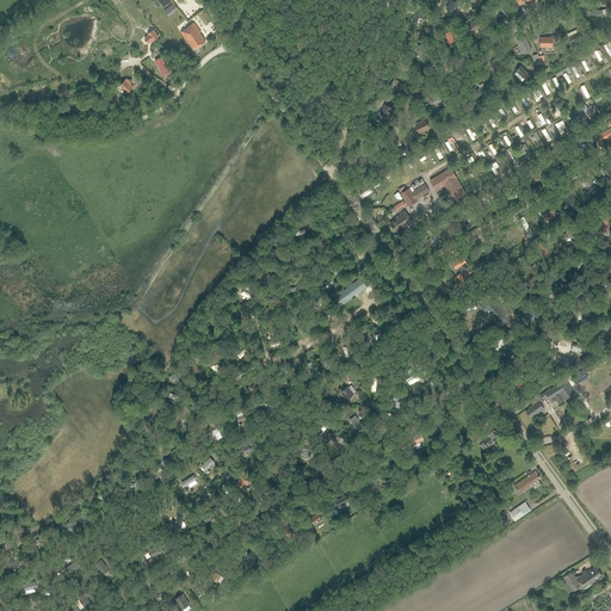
[(451,0),(449,0),(446,10),(456,13),(460,2),(451,0)]
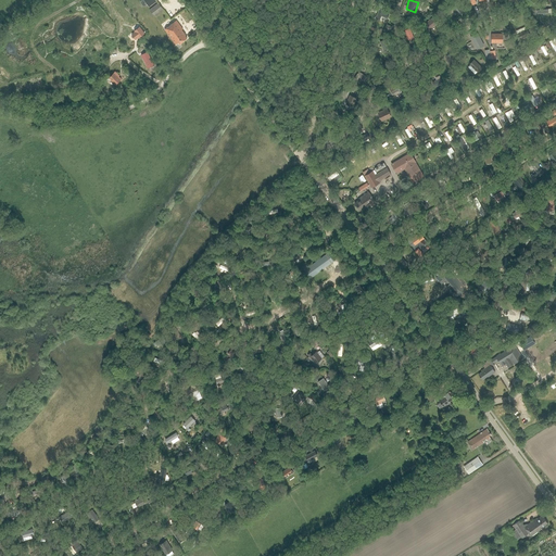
[(458,2),(452,7),(458,15),(465,11),(458,2)]
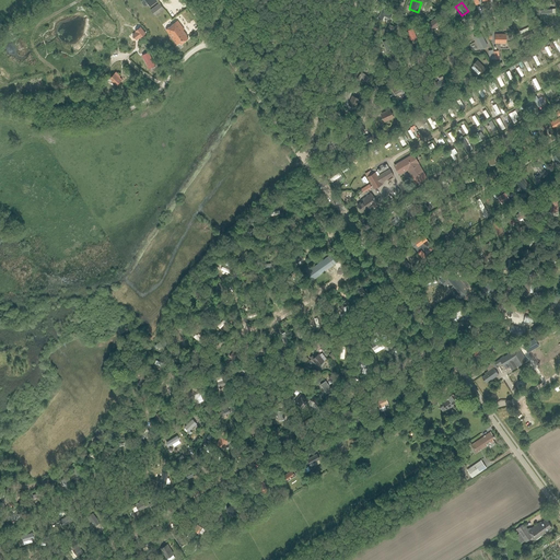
[(160,3),(151,10),(155,16),(164,9),(160,3)]
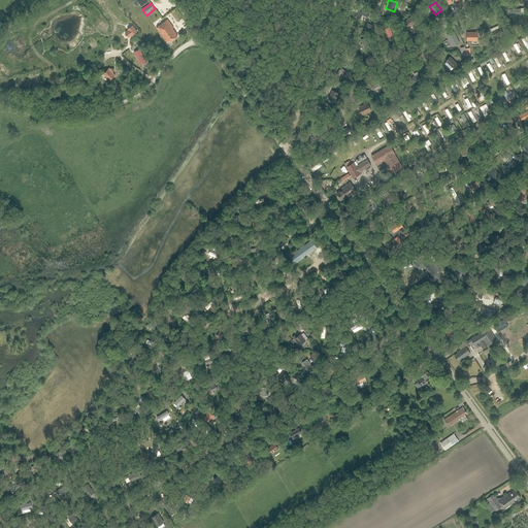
[(368,18),(370,12),(361,8),(357,18),(361,19),(362,15),(368,18)]
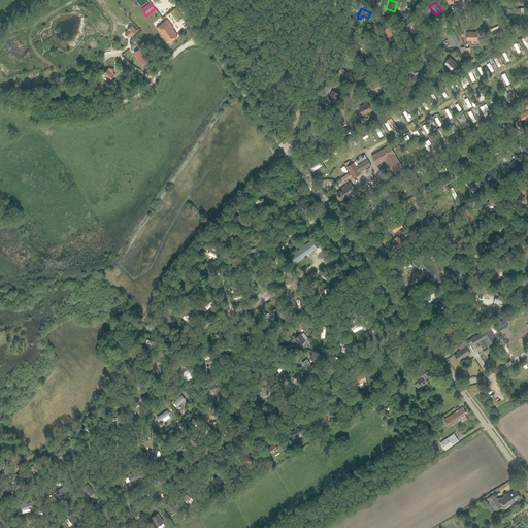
[(411,17),(403,22),(408,28),(416,23),(411,17)]
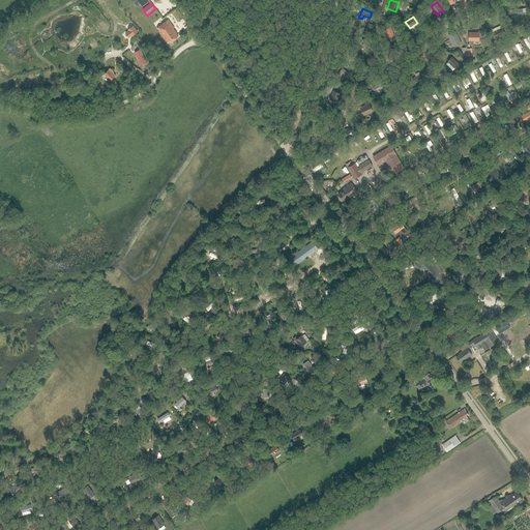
[(171,40),(172,42),(178,37),(177,37),(179,36),(177,34),(177,33),(174,28),(175,28),(169,20),(156,28),(168,42),(171,40)]
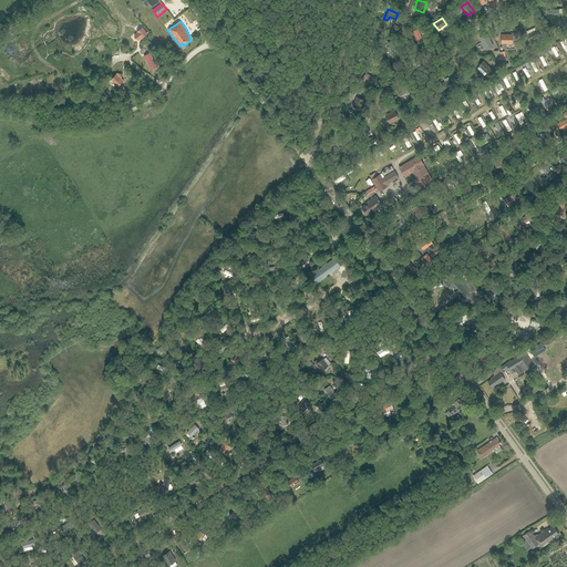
[(137,32),(132,38),(136,43),(142,38),(143,38),(148,34),(143,27),(137,31),(137,32)]
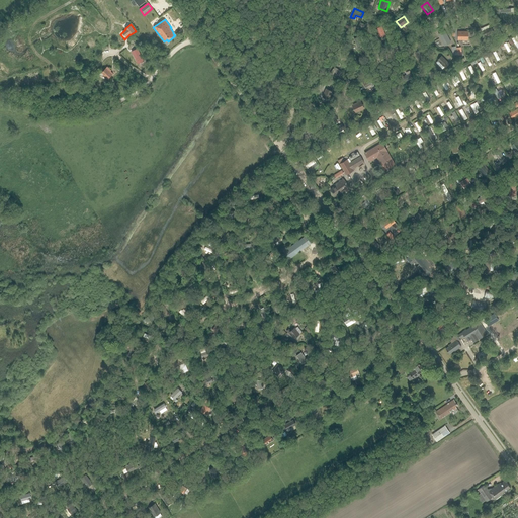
[(385,35),(382,26),(376,28),(380,37),(385,35)]
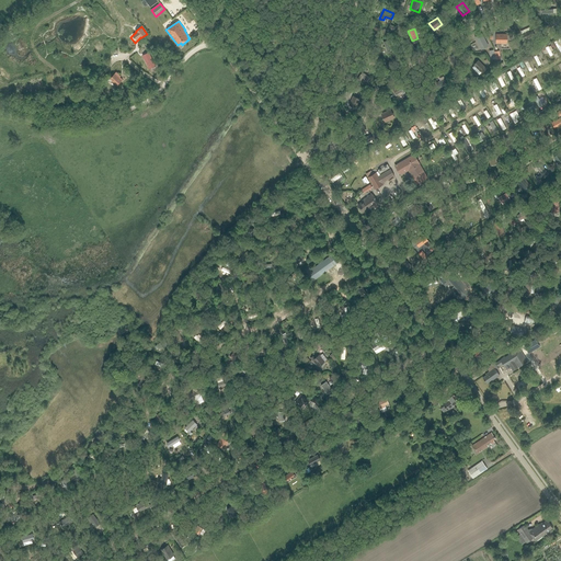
[(533,30),(522,34),(524,41),(535,35),(533,30)]
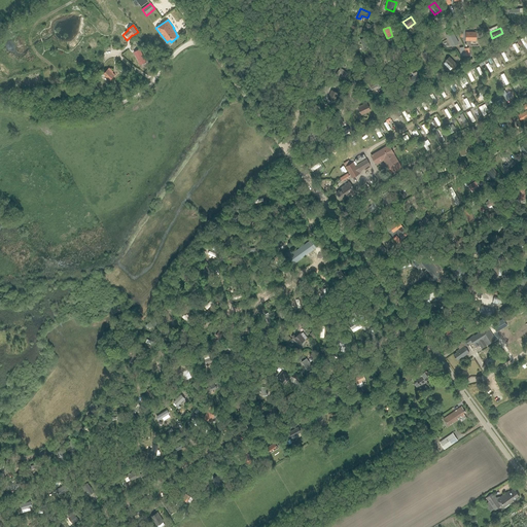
[(452,37),(449,38),(451,43),(452,43),(452,44),(455,42),(456,44),(459,42),(453,31),(450,33),(452,37)]
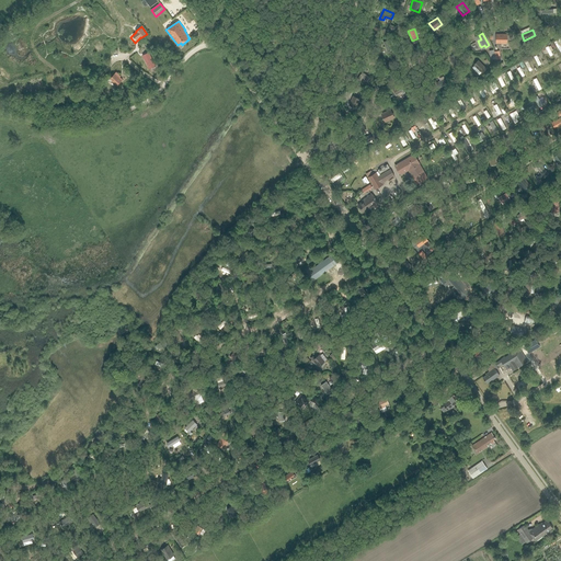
[(495,34),(496,43),(508,43),(507,34),(495,34)]
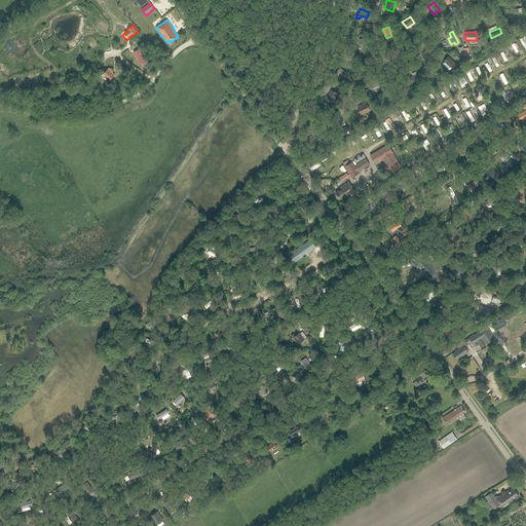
[(365,37),(360,39),(363,48),(369,45),(365,37)]
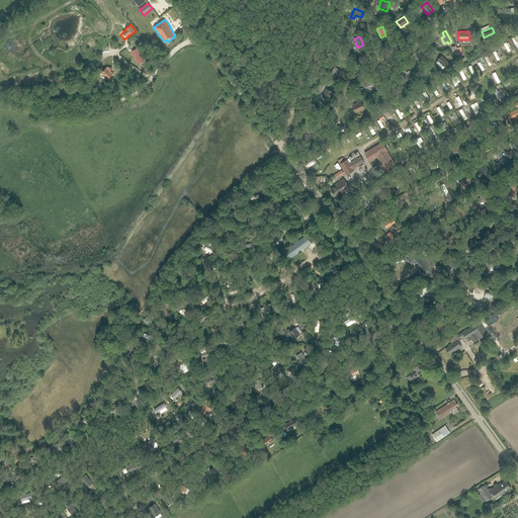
[(509,40),(505,41),(509,52),(513,50),(509,40)]
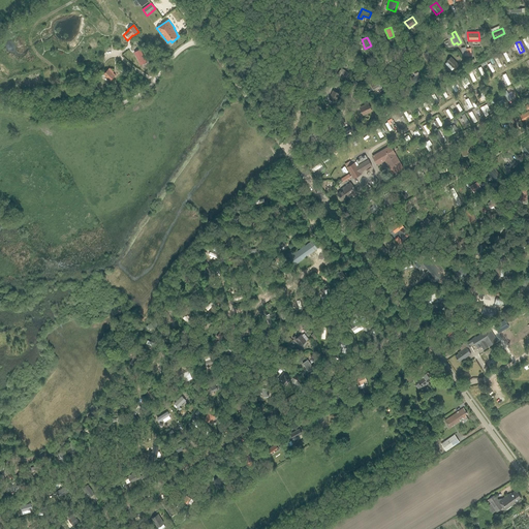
[(134,53),(139,64),(147,61),(141,50),(134,53)]
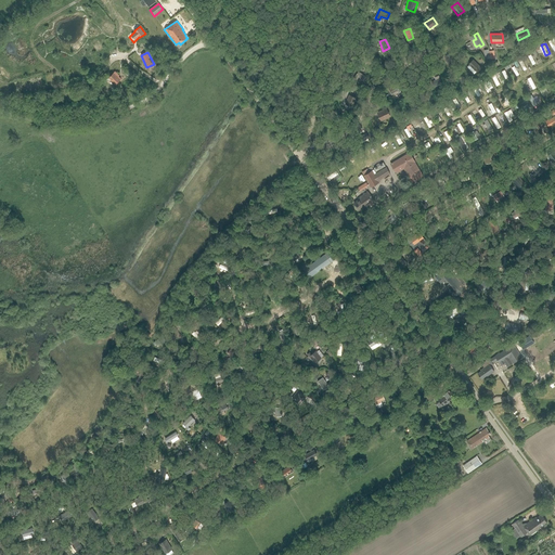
[(457,61),(452,52),(446,55),(448,57),(446,59),(448,63),(450,62),(451,65),(457,61)]
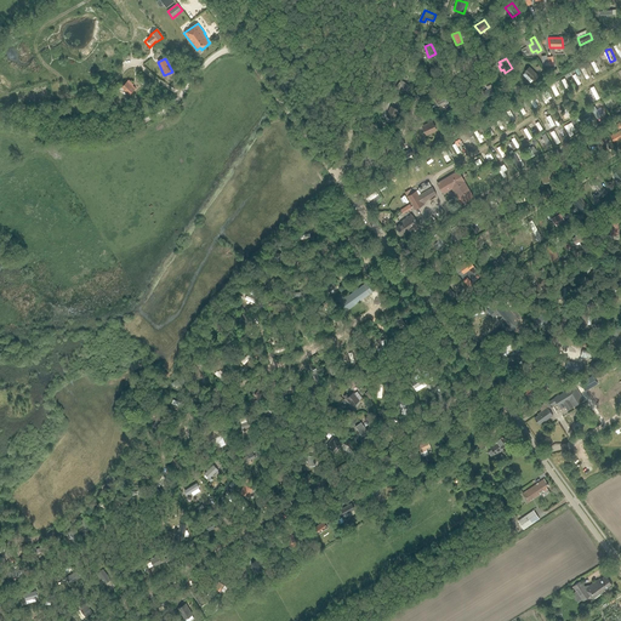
[(529,67),(524,72),(534,81),(539,75),(529,67)]
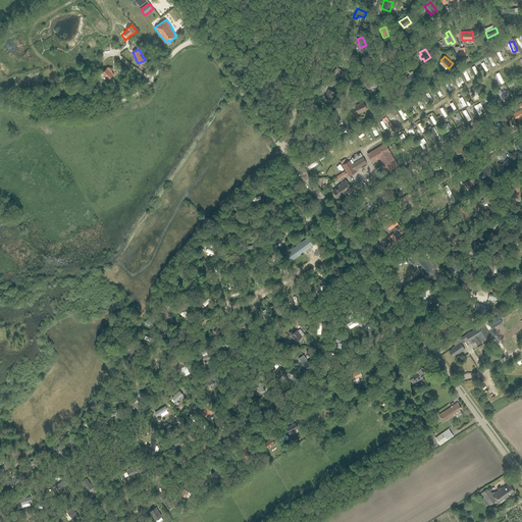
[(109,66),(102,73),(109,80),(115,73),(109,66)]
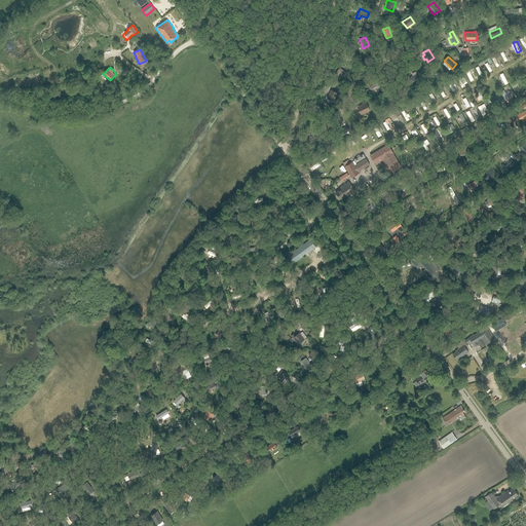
[(340,68),(335,74),(338,76),(340,73),(344,76),(347,73),(340,68)]
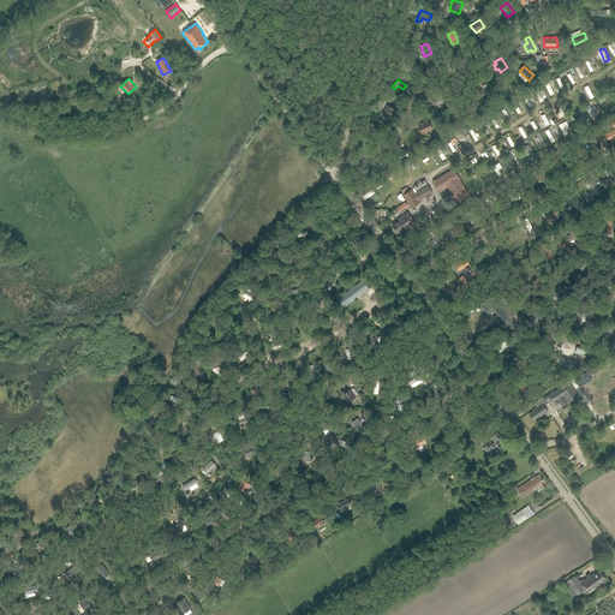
[(478,91),(481,96),(490,91),(488,87),(478,91)]
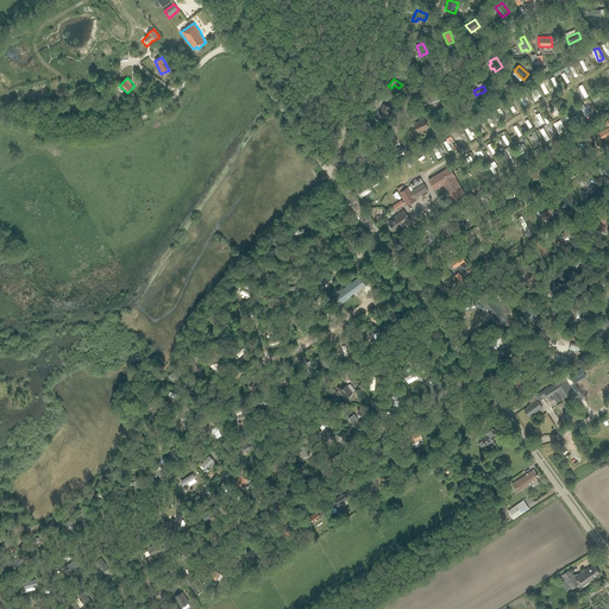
[(427,98),(429,104),(439,98),(435,92),(427,98)]
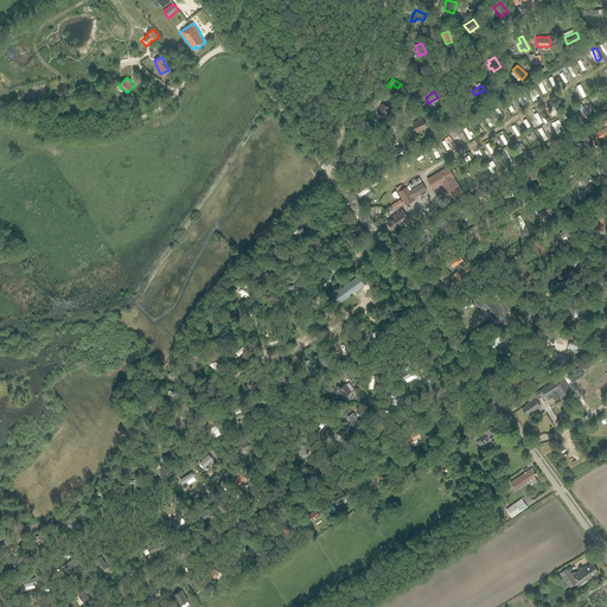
[(596,93),(589,96),(594,106),(601,102),(596,93)]
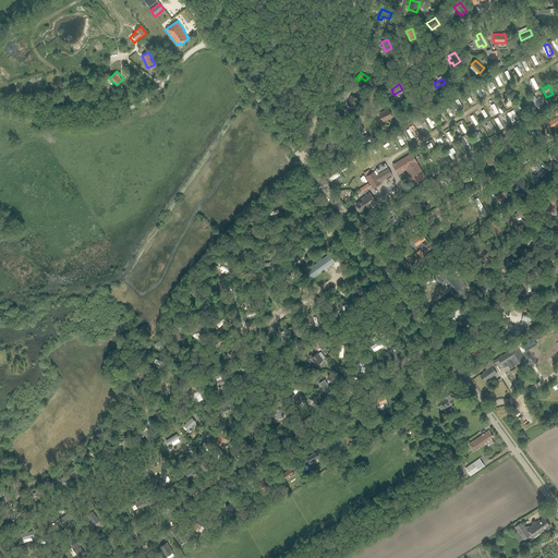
[(351,95),(348,105),(355,107),(359,98),(351,95)]
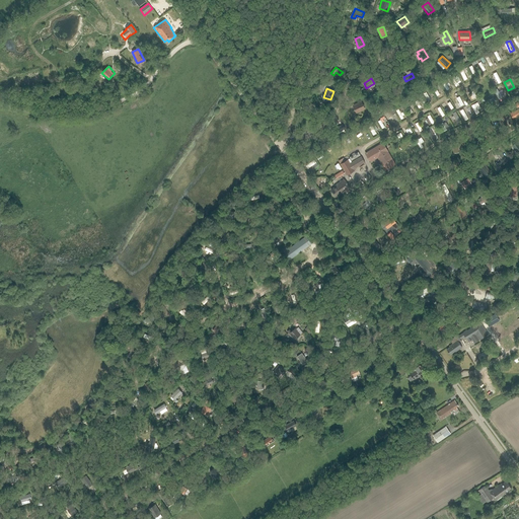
[(366,109),(362,100),(353,104),(357,114),(366,109)]
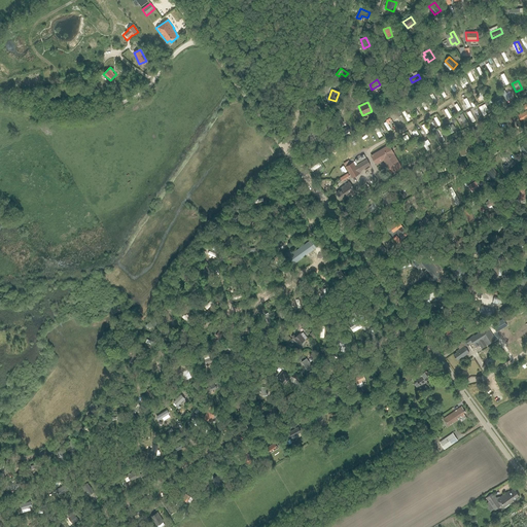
[(464,112),(460,114),(462,116),(459,118),(462,125),(468,121),(464,112)]
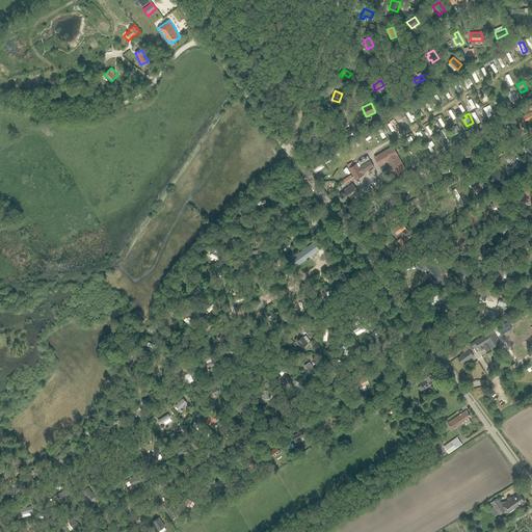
[(405,126),(400,116),(396,117),(402,127),(405,126)]
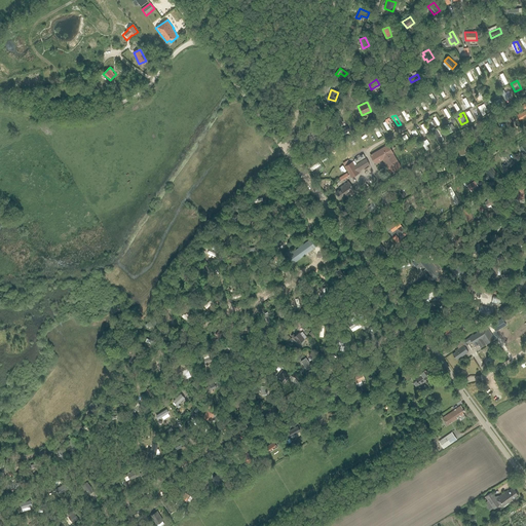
[(343,134),(349,129),(347,126),(341,130),(335,134),(337,137),(343,134)]
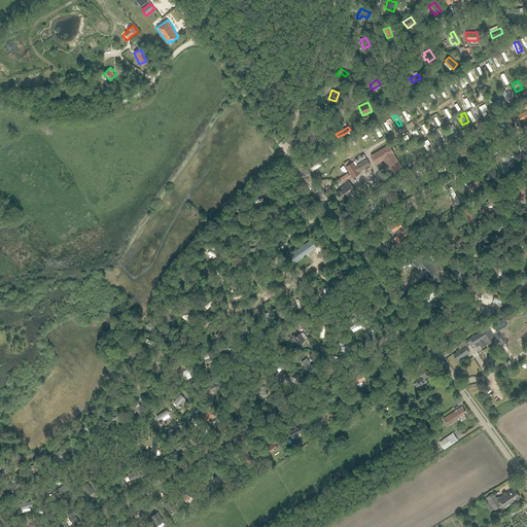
[(484,129),(475,134),(477,138),(482,135),(485,141),(489,139),(484,129)]
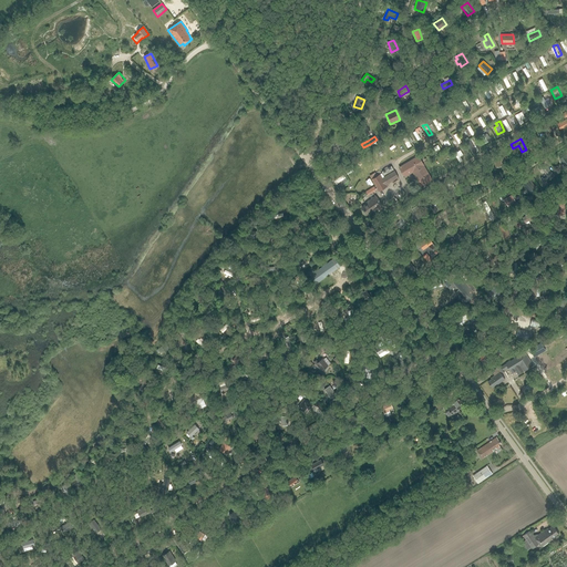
[(463,160),(462,156),(464,154),(461,148),(455,153),(461,162),(463,160)]
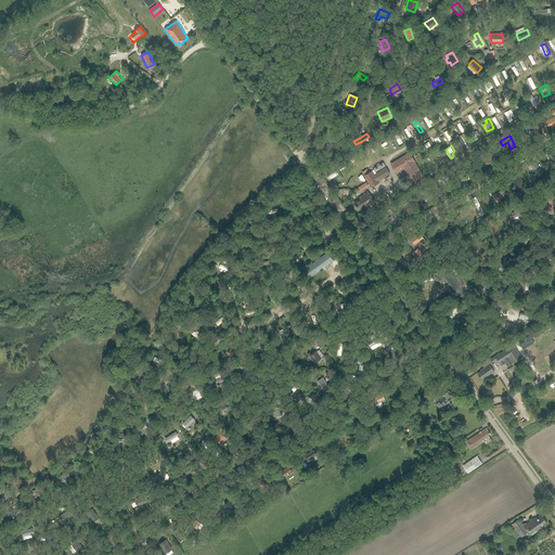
[(410,152),(390,164),(397,173),(404,169),(412,182),(424,176),(410,152)]
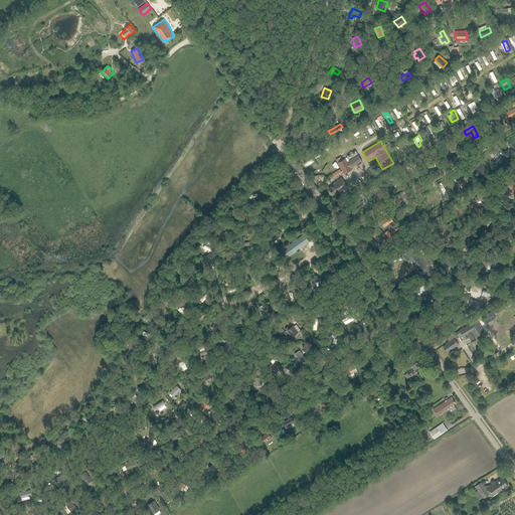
[(355,150),(347,156),(349,159),(357,154),(355,150)]
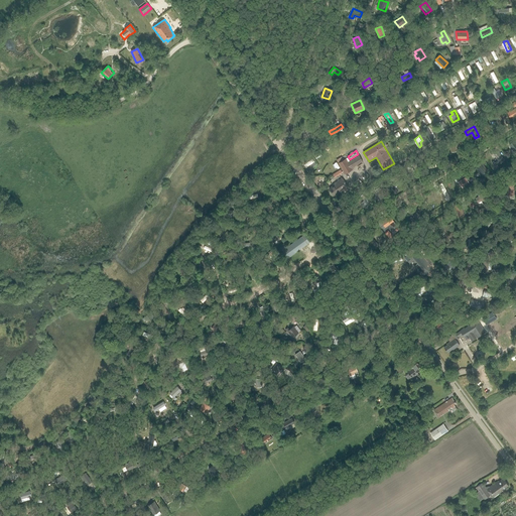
[(446,151),(438,157),(444,166),(453,161),(446,151)]
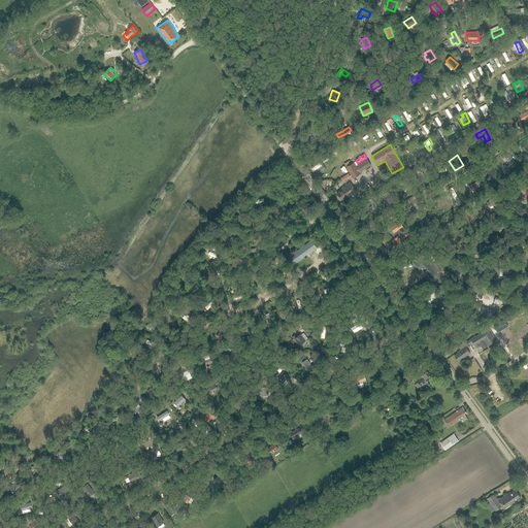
[(517,164),(510,155),(505,158),(509,164),(506,167),(505,165),(503,166),(506,171),(517,164)]
